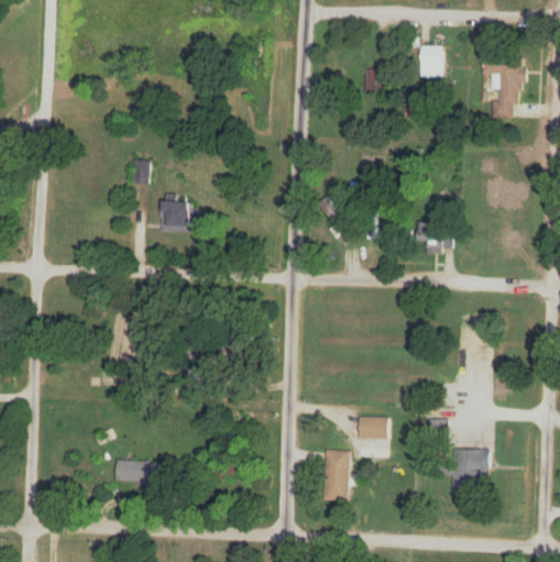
[(441,45),(419,45),(419,77),(441,77),(441,45)]
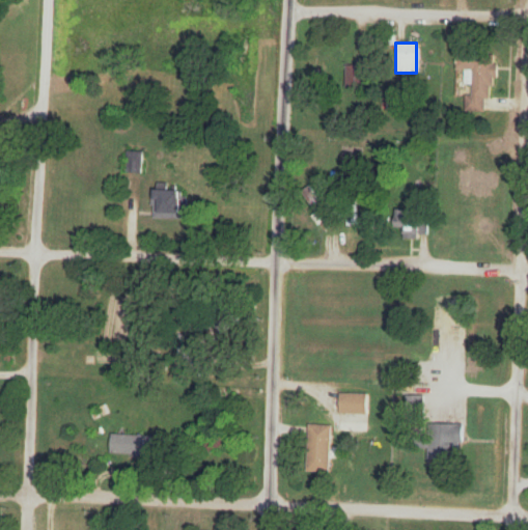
[(482,112),(483,96),(494,98),(495,52),(455,51),(455,70),(471,70),(471,94),(463,94),(463,111),(482,112)]
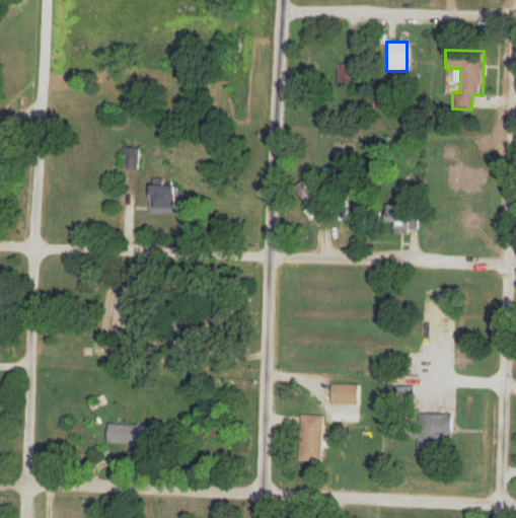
[(355,63),(334,63),(334,87),(355,87),(355,63)]
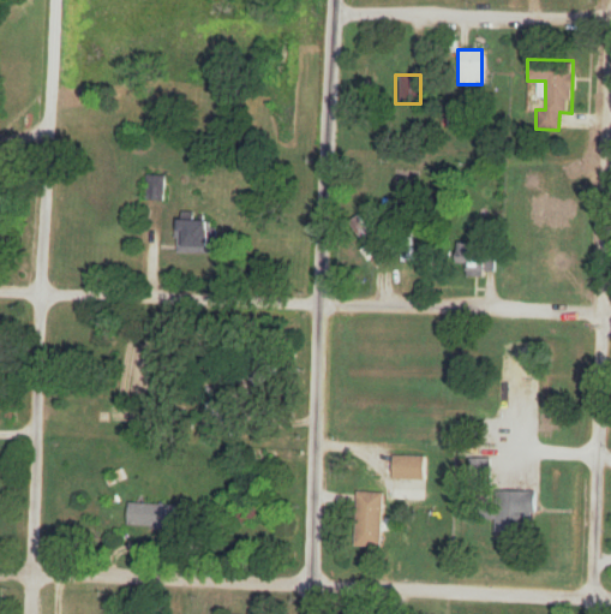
[(162,174),(144,174),(144,200),(162,200),(162,174)]
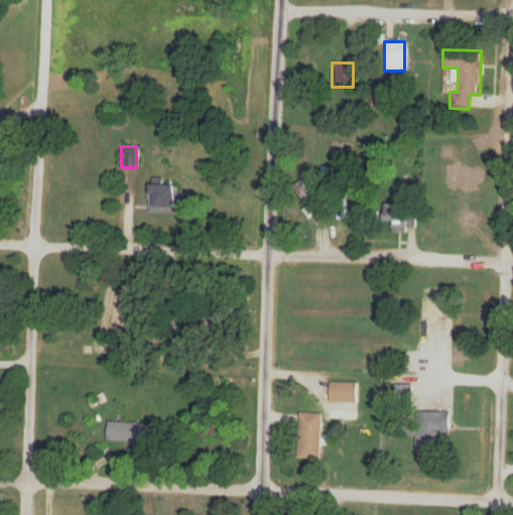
[(161,177),(147,177),(146,211),(180,212),(181,184),(161,183),(161,177)]
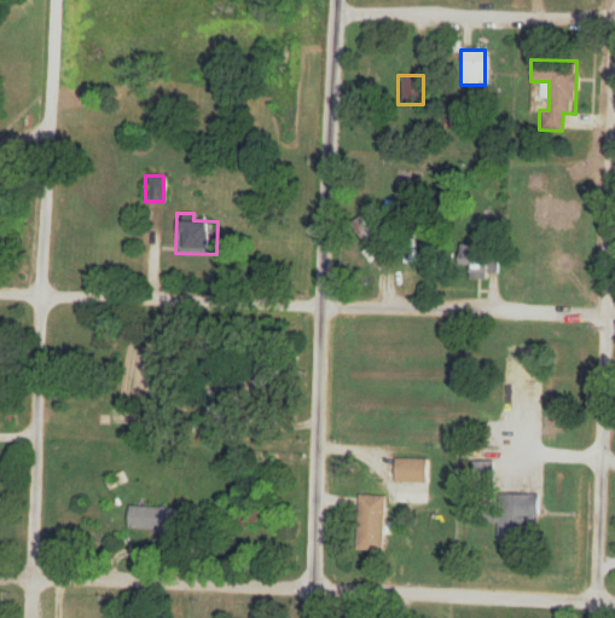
[(457,271),(483,271),(483,260),(476,260),(476,244),(457,244),(457,271)]
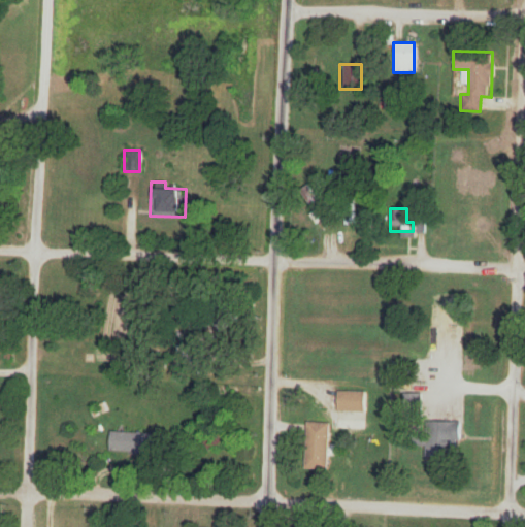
[(336,412),(364,412),(364,392),(336,392),(336,412)]
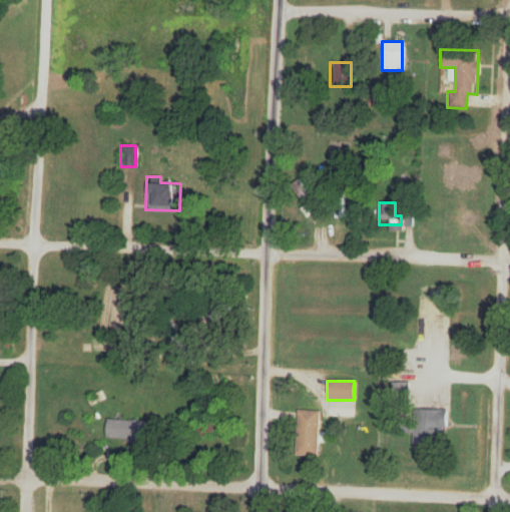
[(407,382),(390,382),(390,405),(407,405),(407,382)]
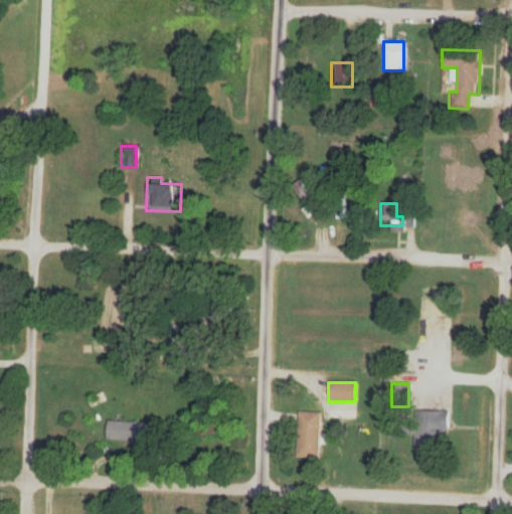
[(319,412),(298,412),(298,455),(319,455),(319,412)]
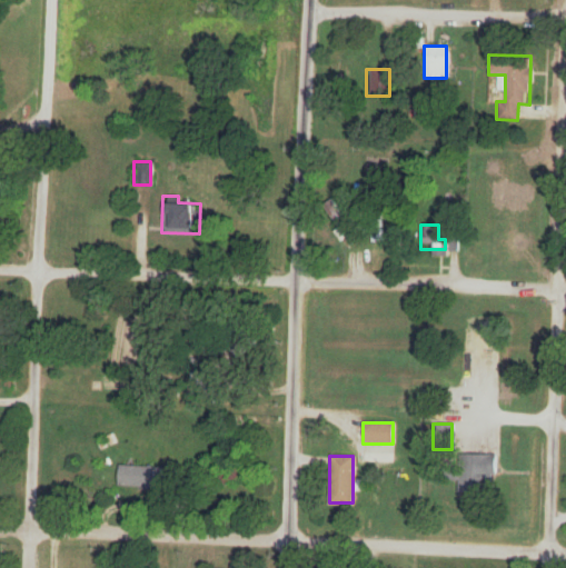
[(496,492),(496,457),(458,457),(458,492),(496,492)]
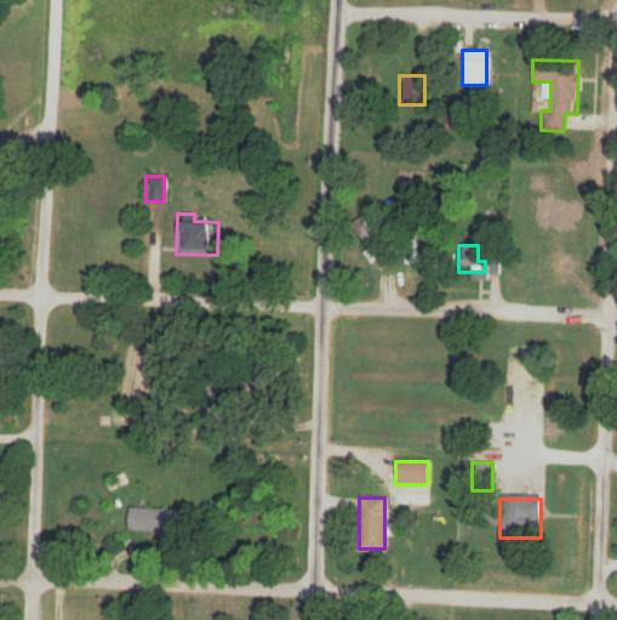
[(263,518),(257,506),(235,517),(241,529),(263,518)]
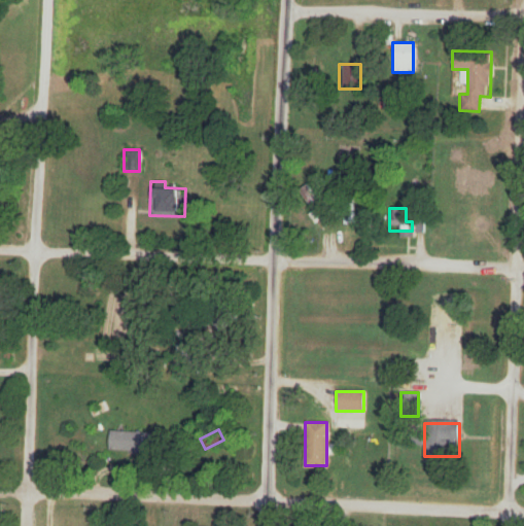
[(159,433),(109,430),(108,450),(158,453),(159,433)]
